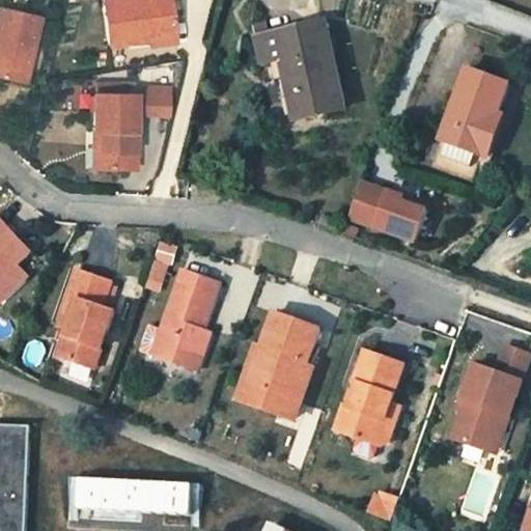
[(115,0),(123,48),(157,43),(155,32),(185,28),(179,0),(115,0)]
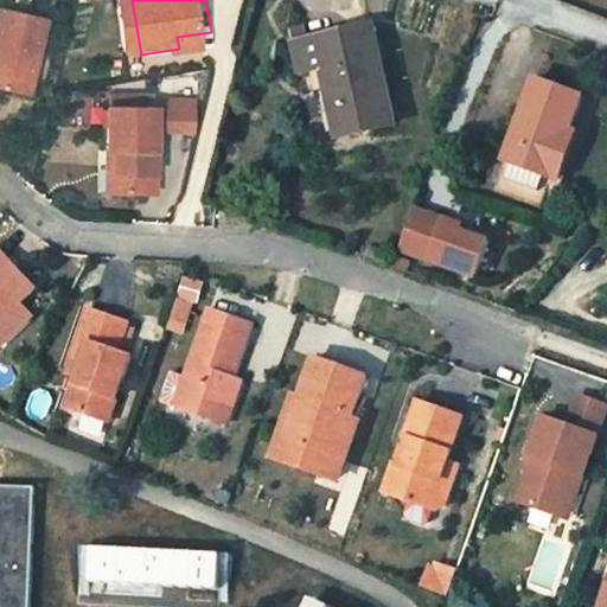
[(0,84),(26,90),(42,14),(0,4),(0,84)]
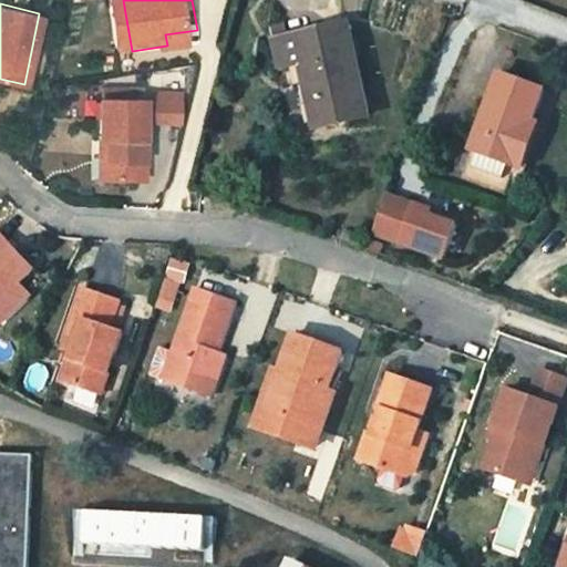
[(350,18),(298,29),(318,121),(369,111),(350,18)]
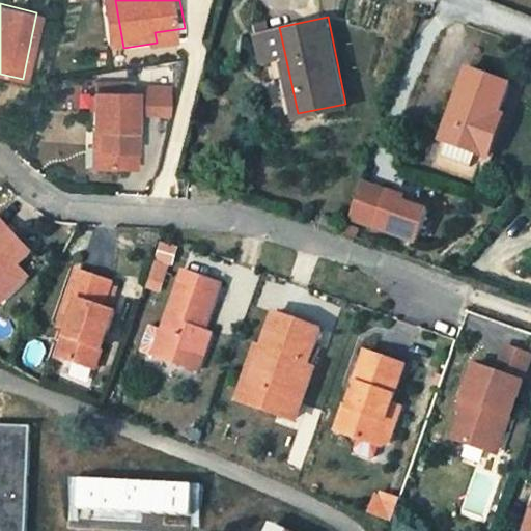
[(185,28),(155,32),(157,43),(187,37),(185,28)]
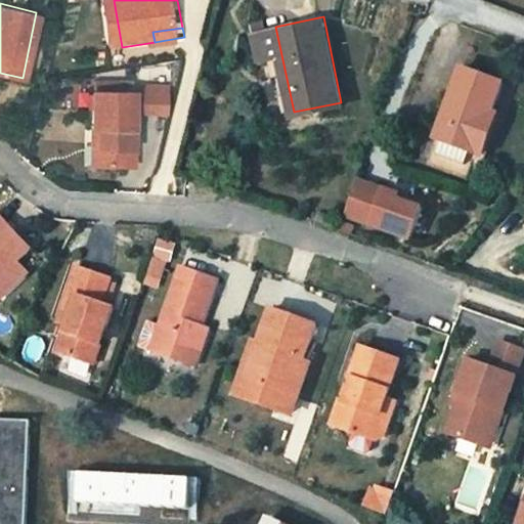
[(503,79),(462,64),(428,165),(468,178),(503,79)]
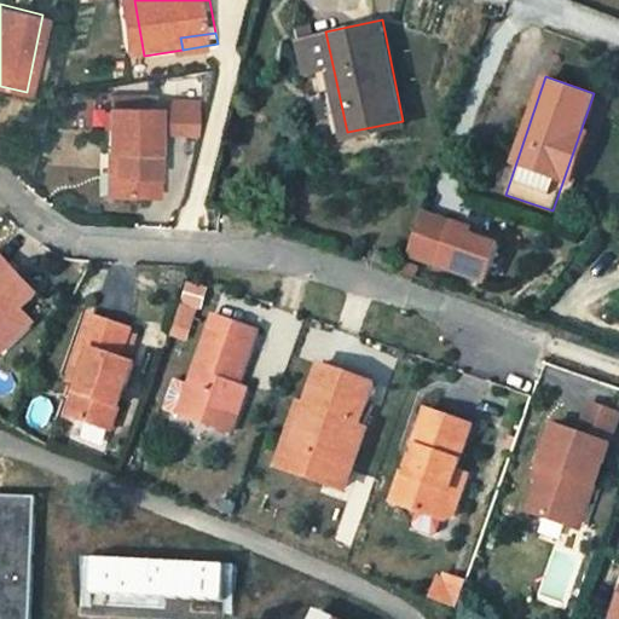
[(105,109),(105,146),(117,146),(119,194),(157,194),(155,108),(105,109)]
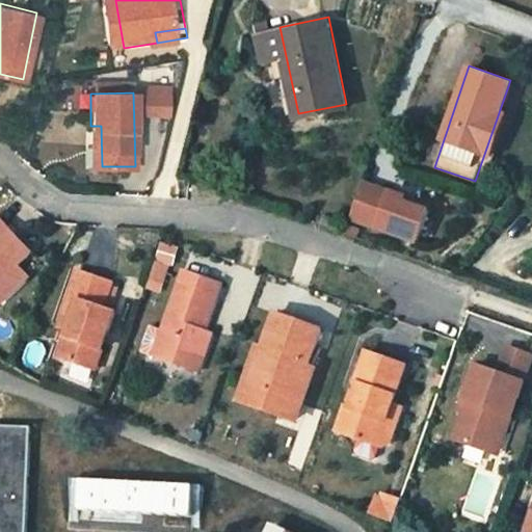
[(102,166),(101,126),(90,126),(91,166),(102,166)]
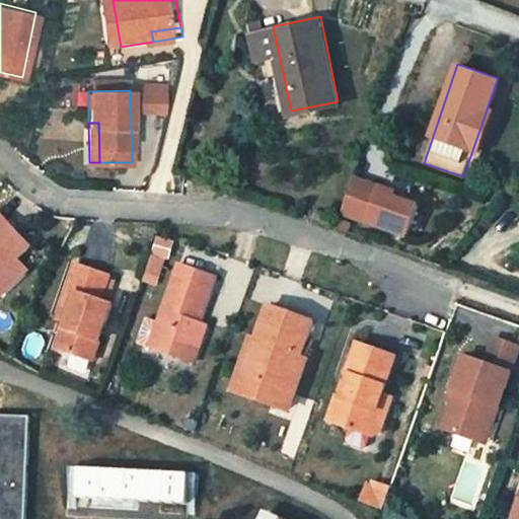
[(351,182),(342,210),(351,213),(350,218),(360,222),(358,226),(396,240),(406,209),(383,200),(385,195),(351,182)]
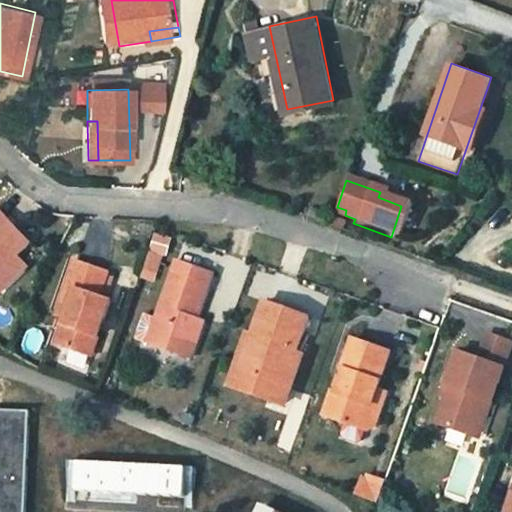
[(0,208),(0,288),(5,293),(30,267),(19,254),(31,240),(0,208)]
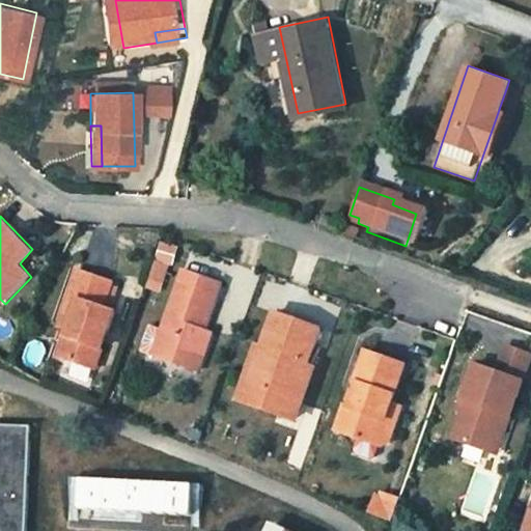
[(358,223),(347,219),(342,234),(353,238),(358,223)]
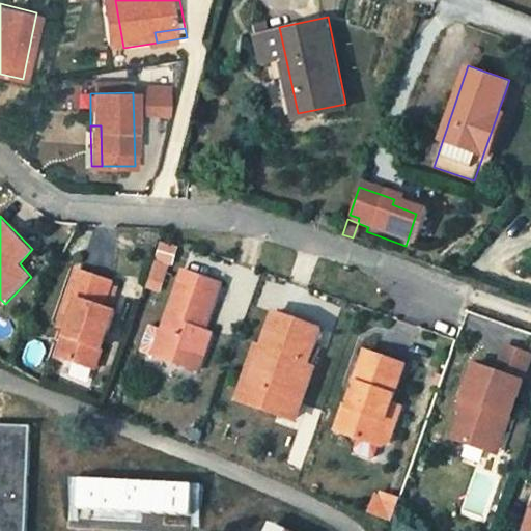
[(119,309),(115,307),(108,304),(117,280),(81,266),(63,312),(73,316),(59,356),(98,369),(119,309)]
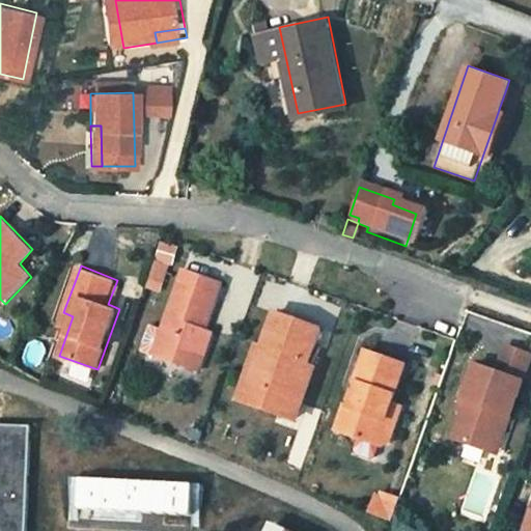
[(203,365),(212,341),(199,337),(206,319),(221,278),(190,268),(169,326),(160,350),(203,365)]
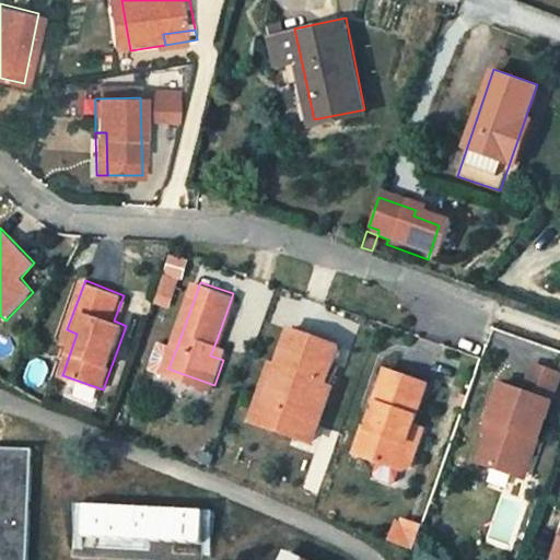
[(124,295),(114,321),(121,324),(130,298),(124,295)]
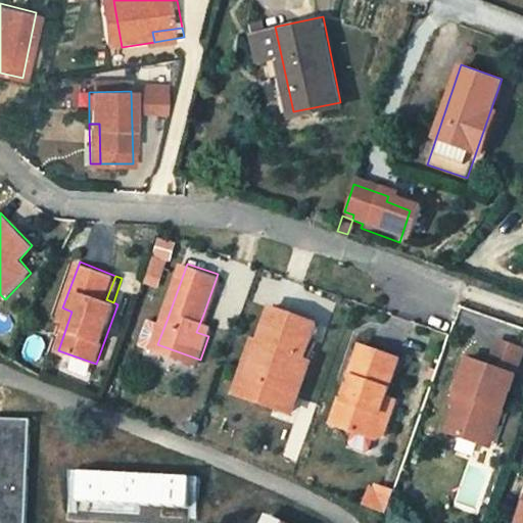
[(267,303),(240,374),(281,388),(293,357),(308,364),(316,342),(305,339),(314,320),(267,303)]
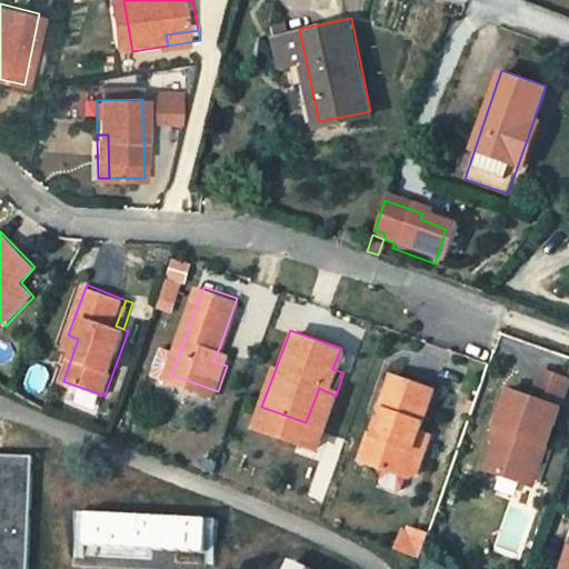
[(151,368),(171,375),(181,349),(160,342),(151,368)]
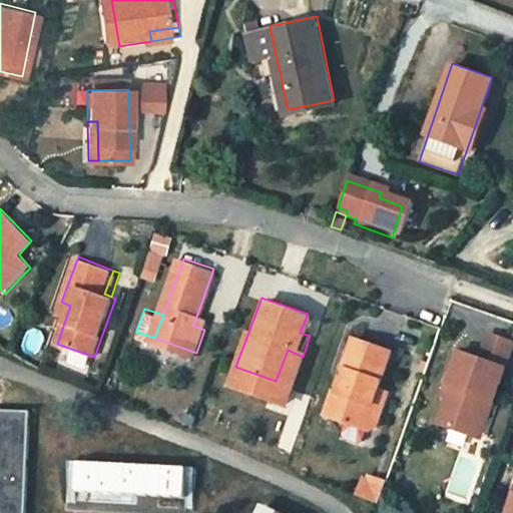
[(199,309),(192,326),(204,330),(210,311),(199,309)]
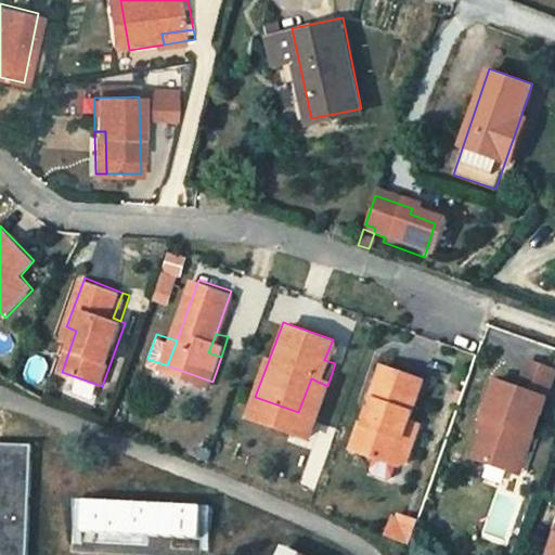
[(526,358),(517,383),(542,391),(552,368),(526,358)]
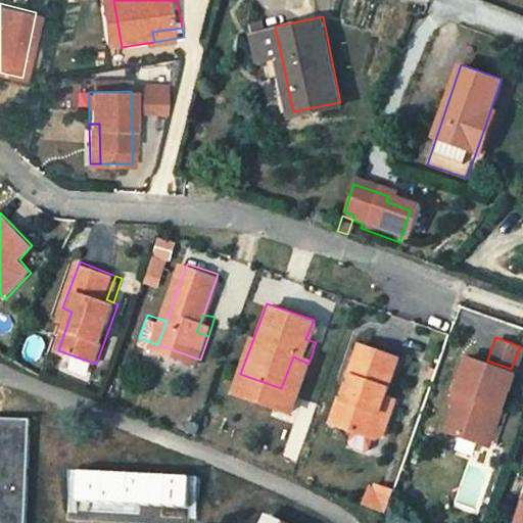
[(389,409),(383,407),(393,380),(403,354),(362,339),(349,372),(352,373),(335,420),(380,435),(389,409)]
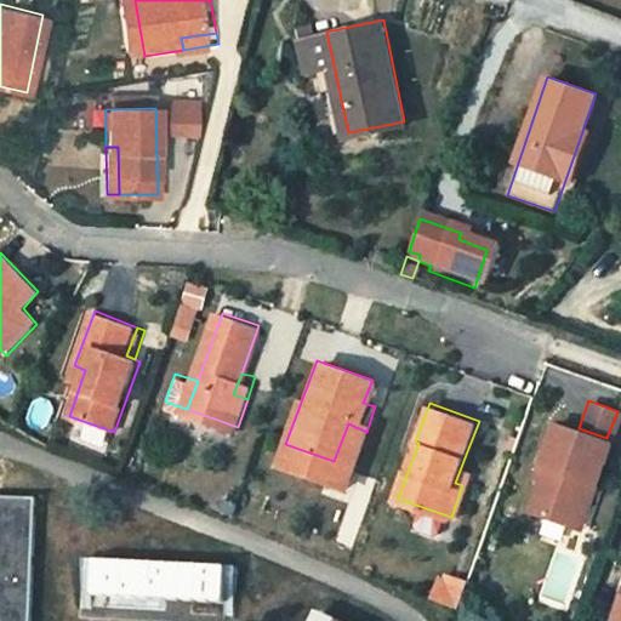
[(536,508),(568,519),(576,493),(585,496),(607,438),(579,428),(562,421),(547,460),(553,461),(536,508)]
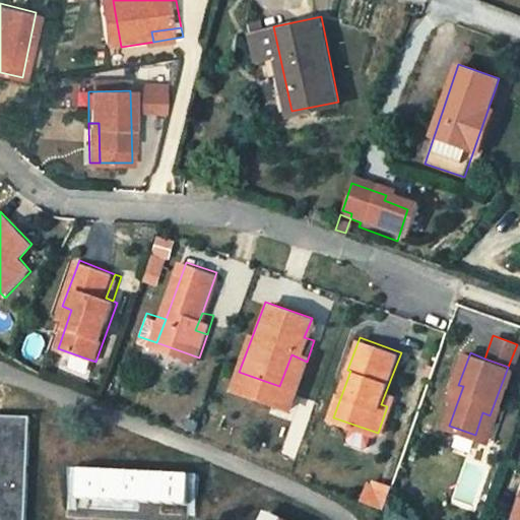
[(291,354),(279,386),(239,372),(232,369),(223,388),(288,409),(307,362),(291,354)]
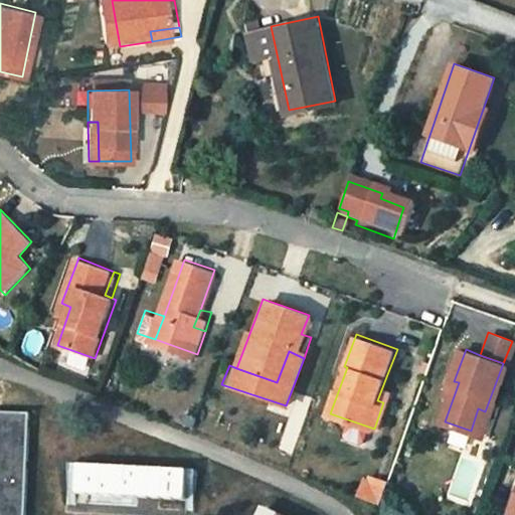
[(398,378),(387,374),(377,400),(383,402),(389,404),(398,378)]
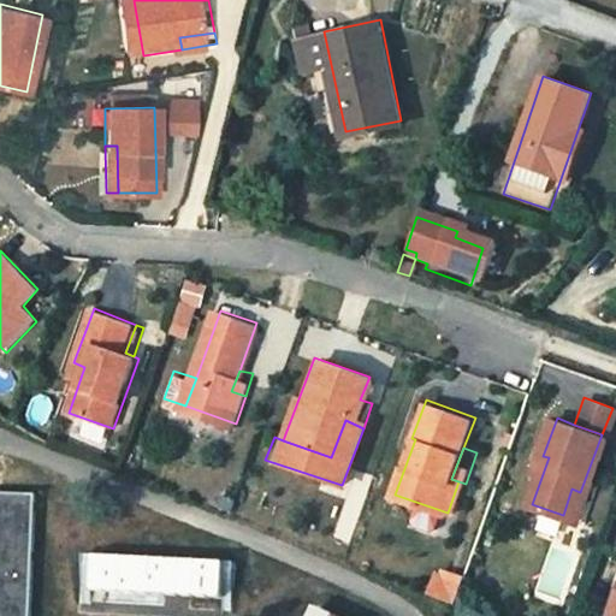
[(570,517),(580,492),(572,489),(563,515),(570,517)]
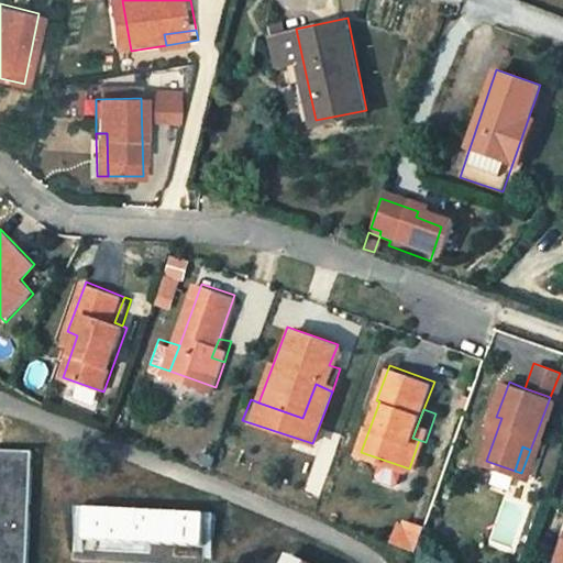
[(0,562),(26,562),(32,463),(0,462),(0,562)]
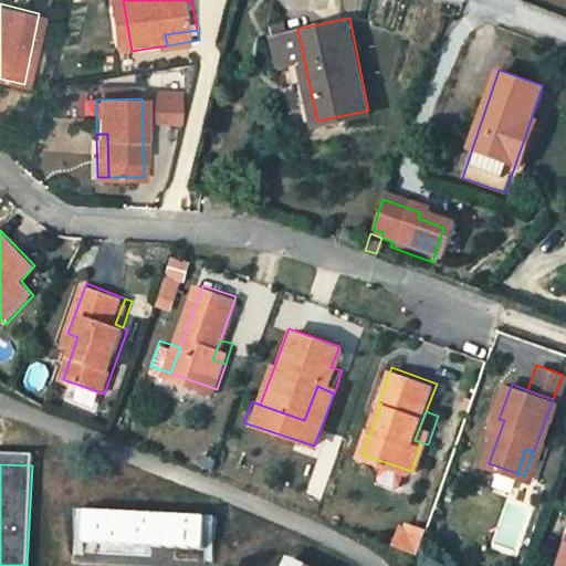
[(389,543),(416,554),(427,523),(409,517),(405,527),(397,524),(389,543)]
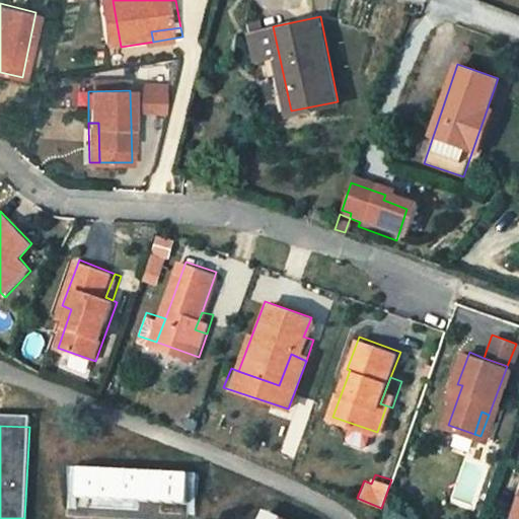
[(513,518),(518,518),(518,497),(510,517),(513,518)]
